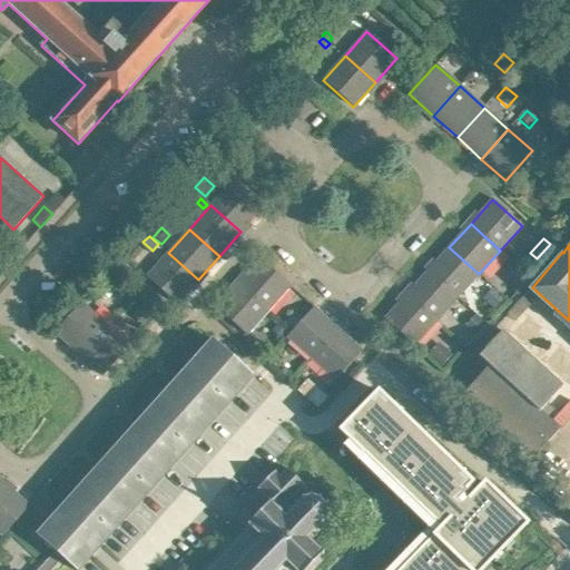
[(479,274),(449,247),(428,271),(458,297),(479,274)]
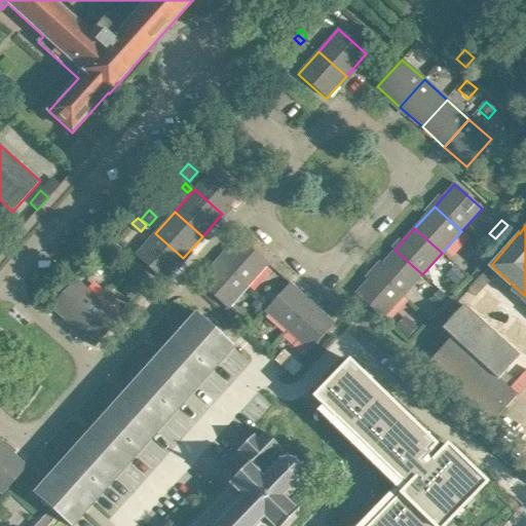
[(183,258),(155,233),(135,256),(162,280),(183,258)]
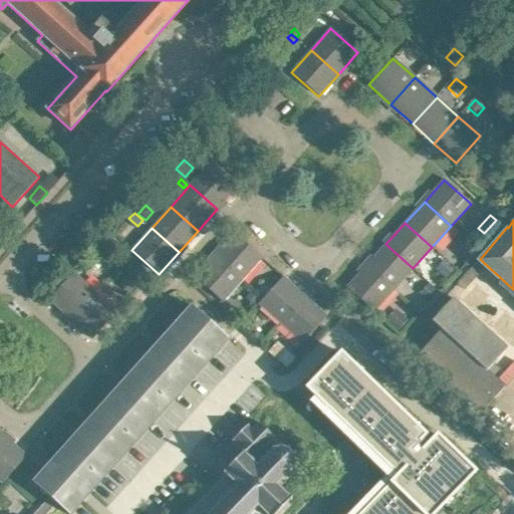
[(262,258),(235,234),(215,256),(242,280),(262,258)]
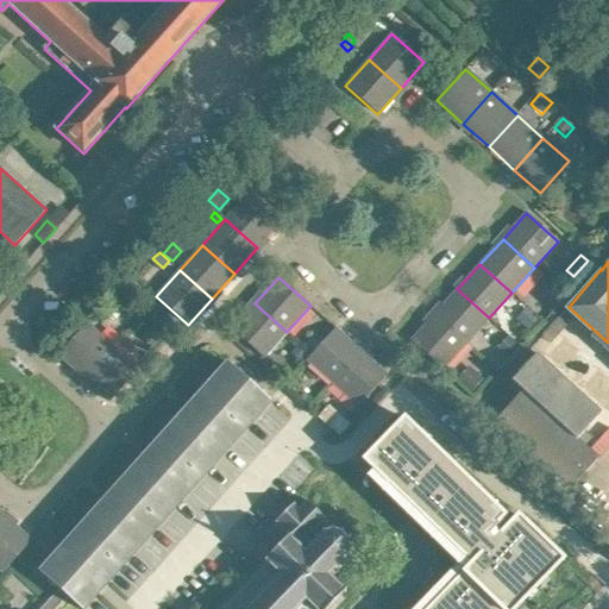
[(551,286),(541,296),(556,309),(565,299),(551,286)]
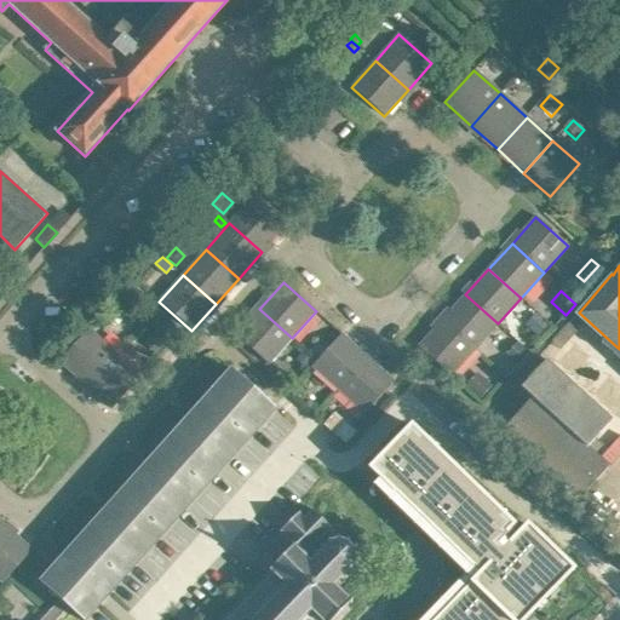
[(498,323),(465,294),(442,321),(475,350),(498,323)]
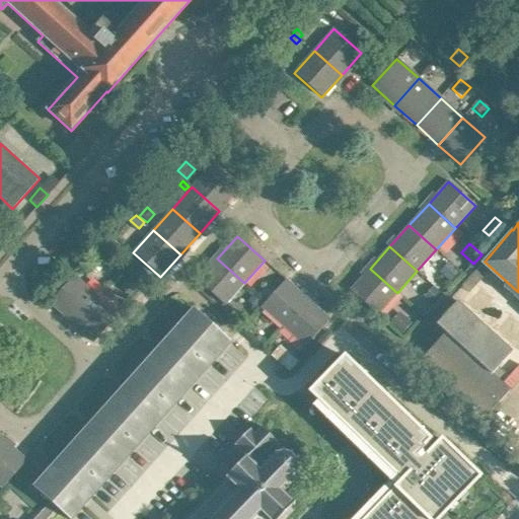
[(97,258),(90,268),(97,274),(105,265),(97,258)]
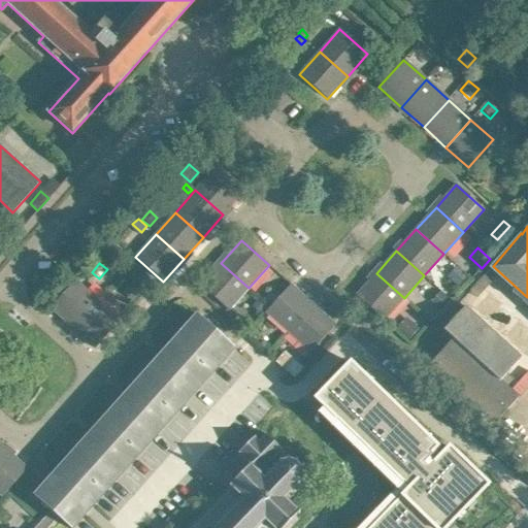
[(249,288),(221,263),(200,286),(228,310),(249,288)]
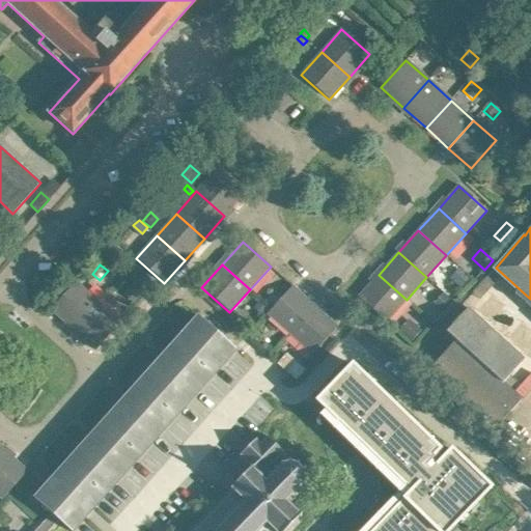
[(457,269),(449,279),(459,288),(469,279),(457,269)]
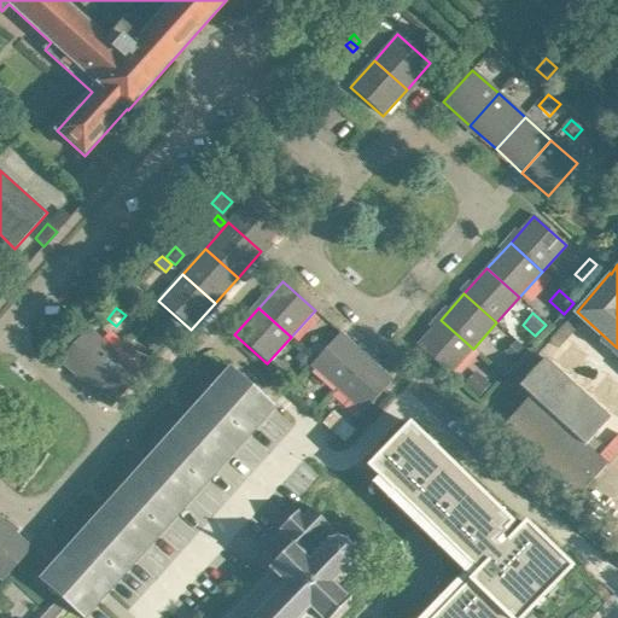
[(473,349),(441,320),(417,347),(449,375),(473,349)]
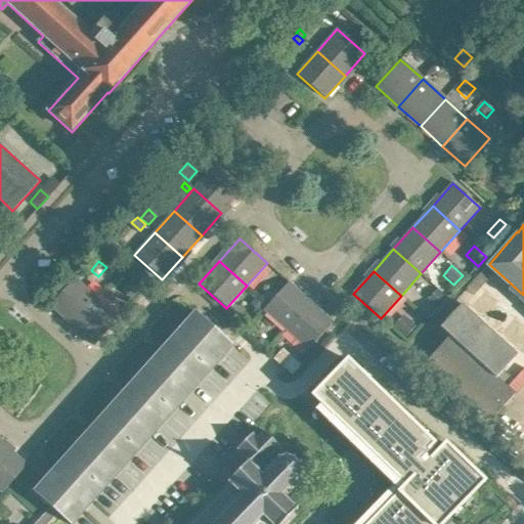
[(132,277),(122,290),(132,300),(143,288),(132,277)]
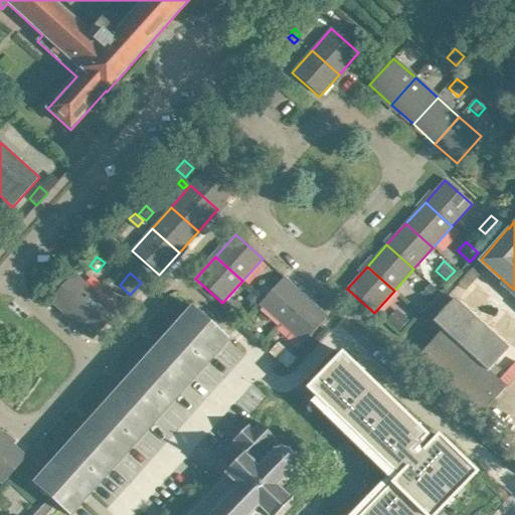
[(70,320),(95,293),(73,274),(48,301),(70,320)]
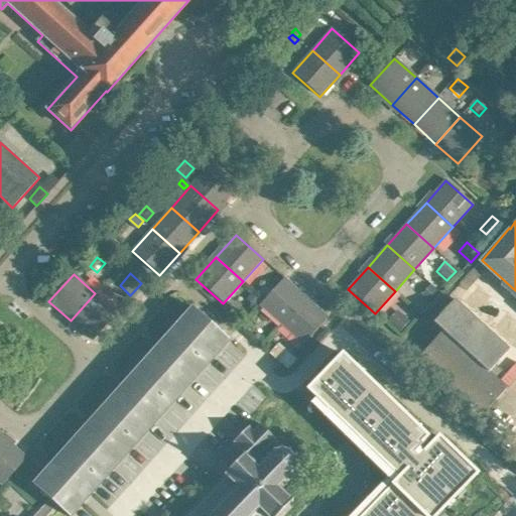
[(281,325),(305,298),(283,278),(259,305),(281,325)]
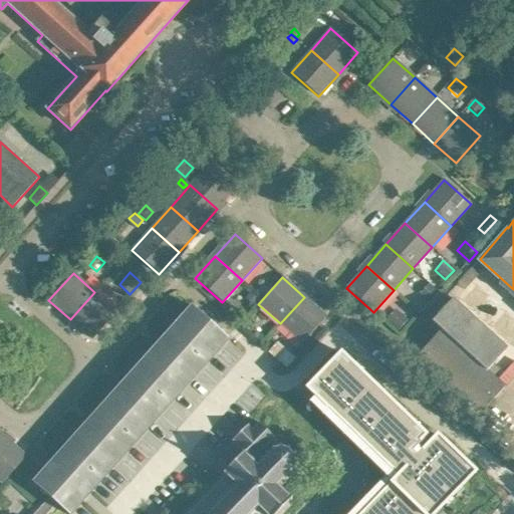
[(263,282),(257,289),(264,295),(270,288),(263,282)]
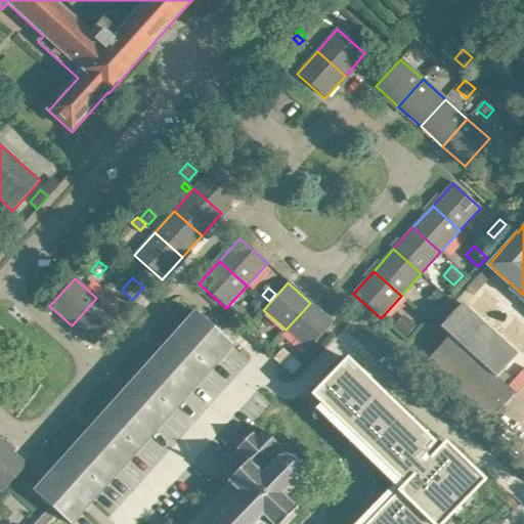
[(437,289),(427,299),(434,306),(444,295),(437,289)]
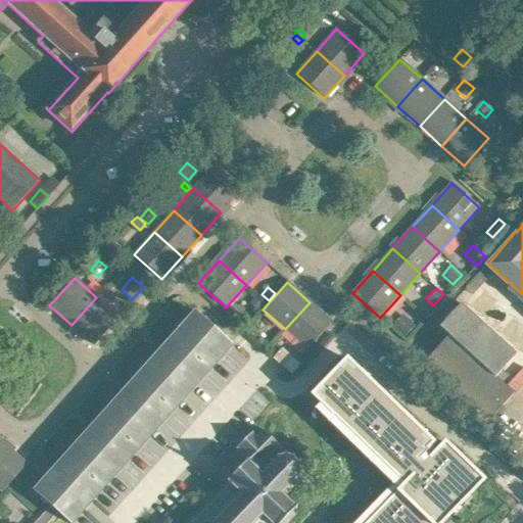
[(256,294),(250,301),(259,311),(266,303),(256,294)]
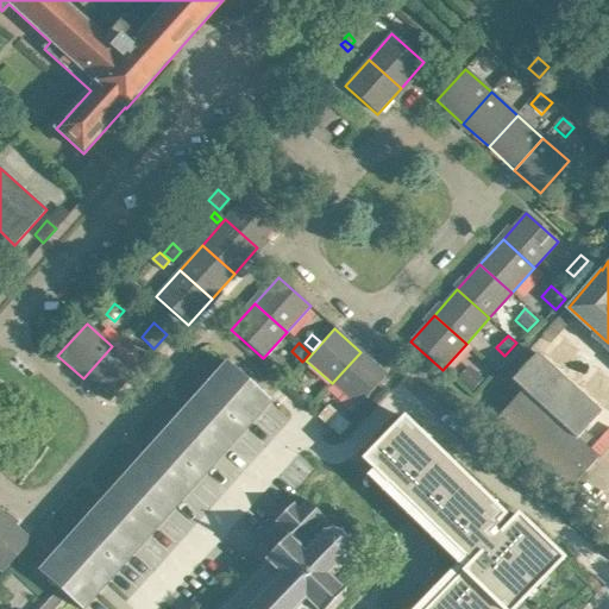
[(110,402),(138,370),(112,346),(83,378),(110,402)]
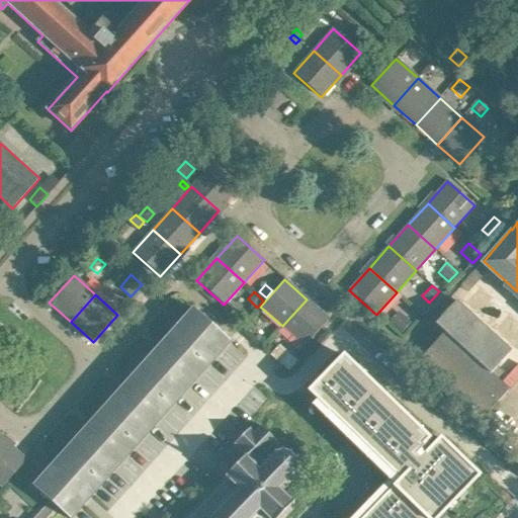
[(305,346),(329,319),(307,299),(282,326),(305,346)]
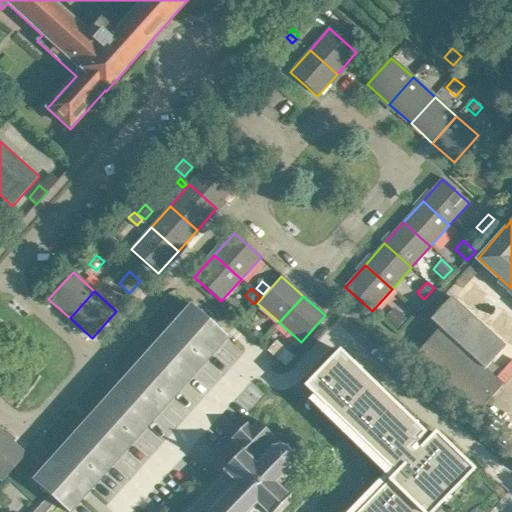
[(490,363),(505,347),(450,298),(430,321),(441,331),(433,341),(430,338),(413,357),(476,414),(502,385),(491,375),(497,369),(490,363)]
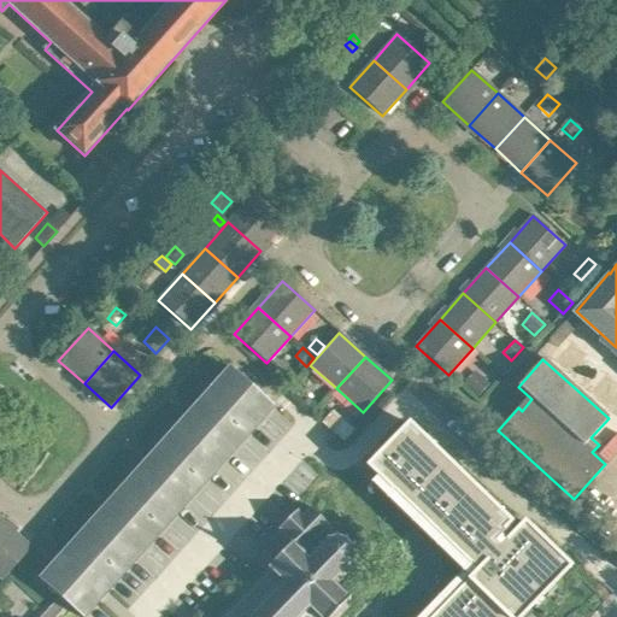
[(80,616),(84,616),(259,423),(274,407),(230,368),(40,580),(59,598),(41,616),(57,616),(68,605),(80,616)]
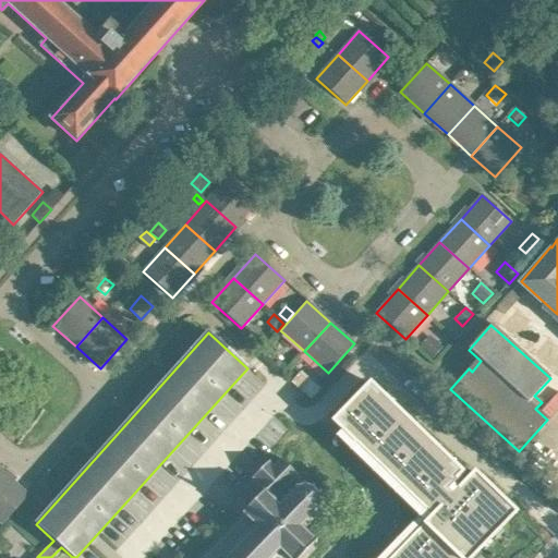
[(429,334),(419,344),(433,356),(443,346),(429,334)]
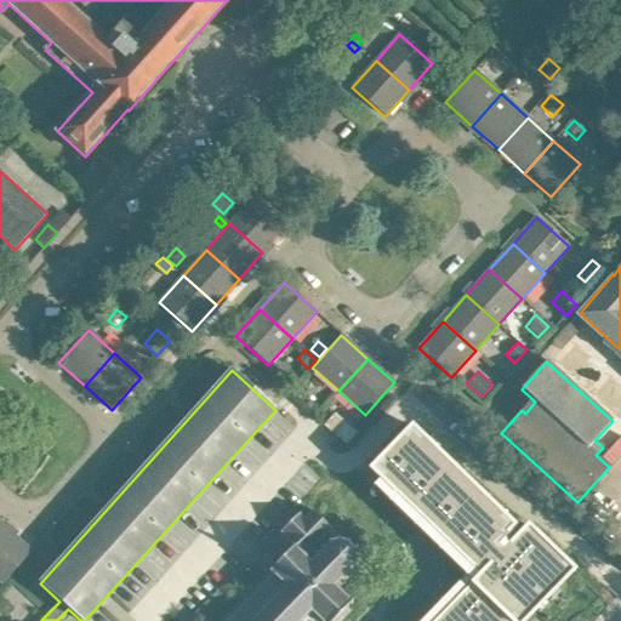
[(473,581),(434,620),(500,620),(503,619),(506,620),(525,620),(533,614),(536,610),(530,605),(551,584),(557,590),(574,571),(528,525),(516,537),(510,530),(514,527),(411,426),(369,469),(472,569),(473,568),(479,575),(485,581),(479,587),(473,581)]
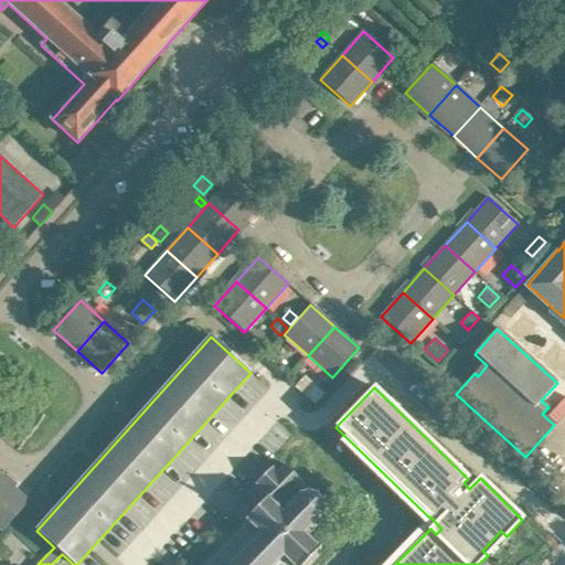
[(316,388),(306,398),(315,406),(324,396),(316,388)]
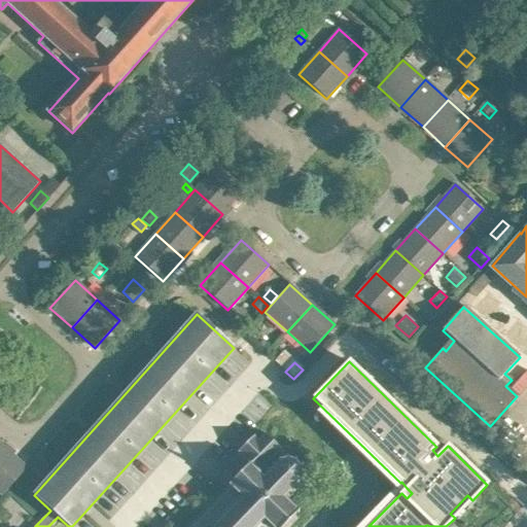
[(289,526),(299,519),(294,515),(296,513),(297,514),(300,512),(299,511),(300,510),(297,507),(296,508),(285,497),(289,493),(291,495),(303,484),(304,482),(305,475),(305,472),(304,465),(302,463),(297,459),(294,457),(288,455),(276,457),(275,456),(281,450),(279,448),(266,435),(267,435),(265,433),(258,440),(253,435),(251,437),(252,437),(239,450),(237,452),(242,456),(239,459),(234,455),(232,457),(233,457),(217,473),(216,472),(215,475),(216,477),(217,477),(229,488),(220,496),(189,526),(289,526)]
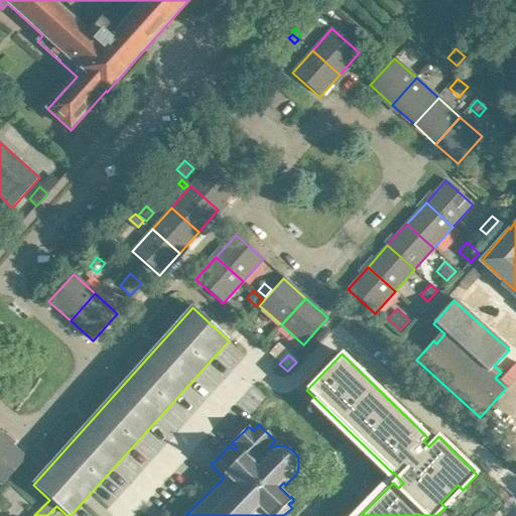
[(0,483),(2,485),(26,459),(4,438),(0,442),(0,483)]
